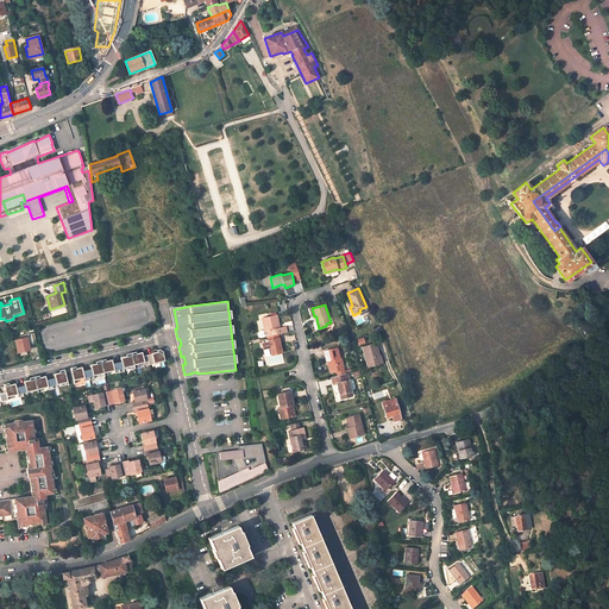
[(262,319),(264,330),(259,330),(257,333),(258,336),(262,338),(268,336),(278,333),(287,332),(286,327),(280,328),(277,315),(276,315),(270,316),(262,319)]
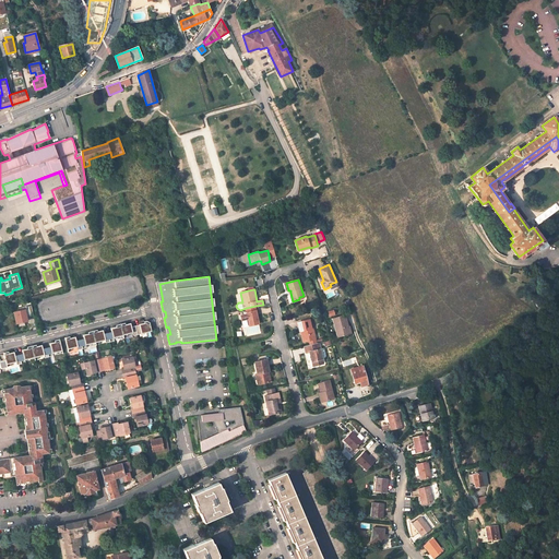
[(27,321),(26,317),(33,316),(32,309),(31,306),(25,307),(26,309),(13,312),(16,323),(27,321)]
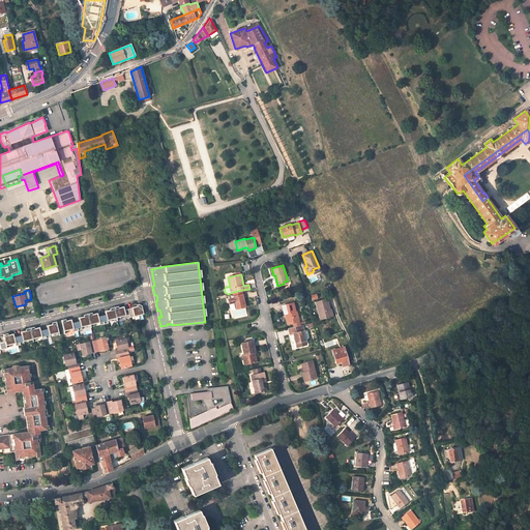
[(247,314),(245,307),(242,294),(234,296),(231,297),(232,298),(228,299),(229,303),(232,318),(247,314)]
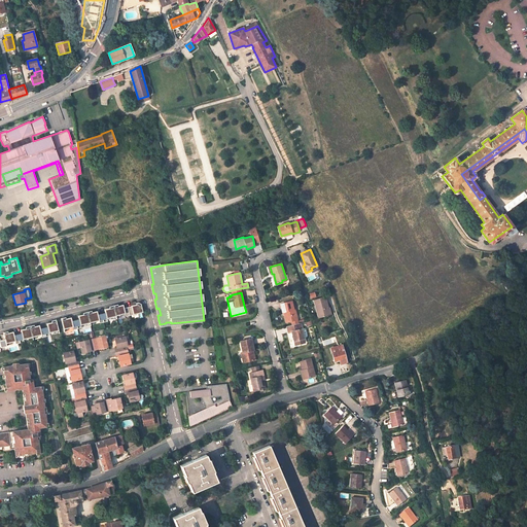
[(324,297),(314,301),(318,317),(326,315),(325,309),(327,308),(324,297)]
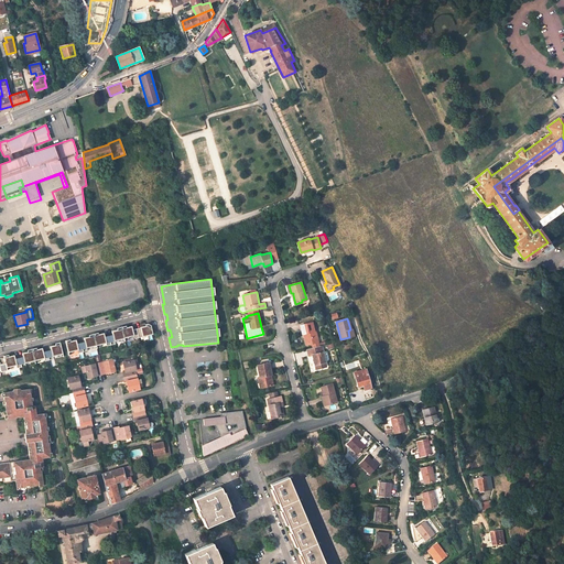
[(313,323),(301,325),(302,334),(303,334),(305,333),(308,345),(312,344),(313,347),(320,346),(315,331),(314,331),(313,323)]
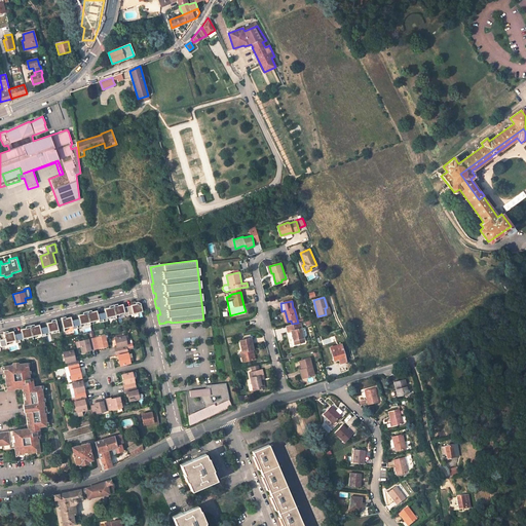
[(127,308),(128,315),(142,311),(140,304),(138,302),(136,303),(136,304),(130,306),(130,307),(127,308)]
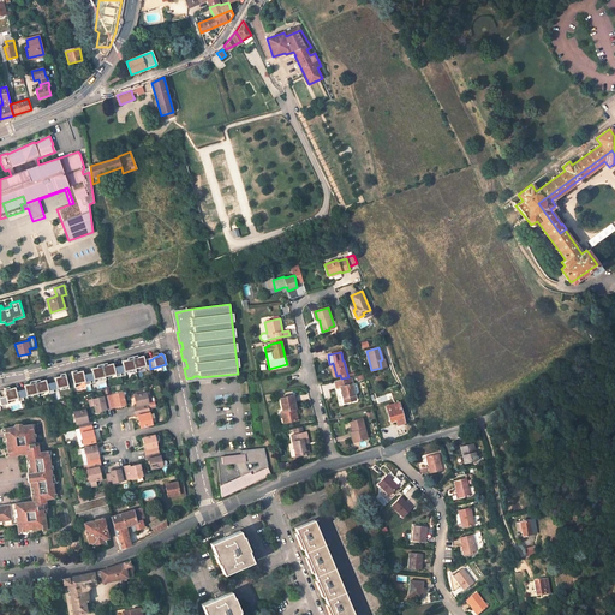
[(150,369),(149,360),(144,362),(143,357),(137,358),(137,356),(132,357),(135,369),(145,366),(147,370),(150,369)]
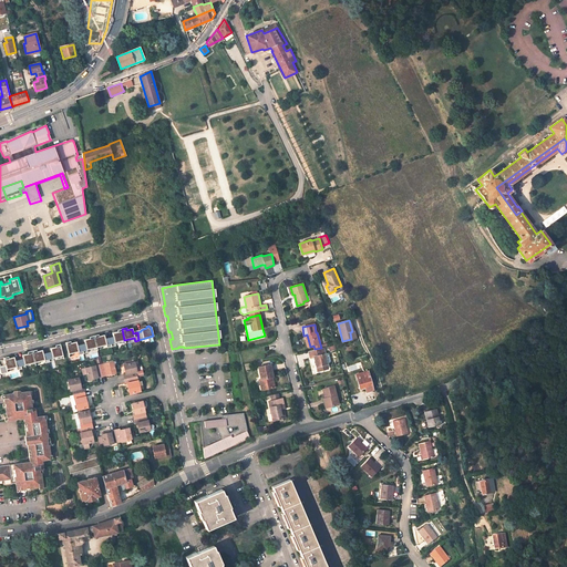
[(110,339),(111,348),(115,347),(114,343),(124,340),(122,329),(117,330),(117,332),(112,333),(113,338),(110,339)]
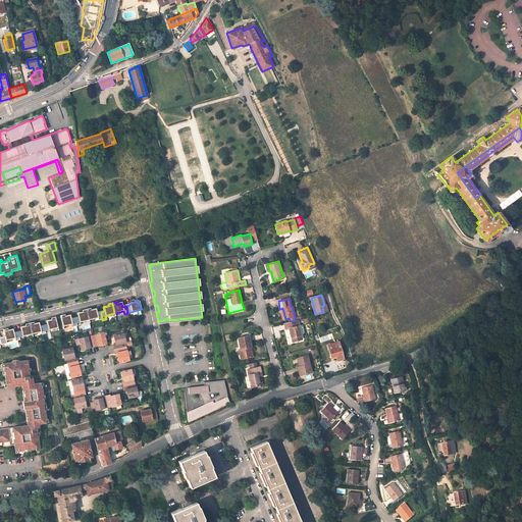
[(86,309),(89,320),(98,318),(98,321),(102,320),(101,312),(97,313),(96,309),(91,310),(91,308),(86,309)]
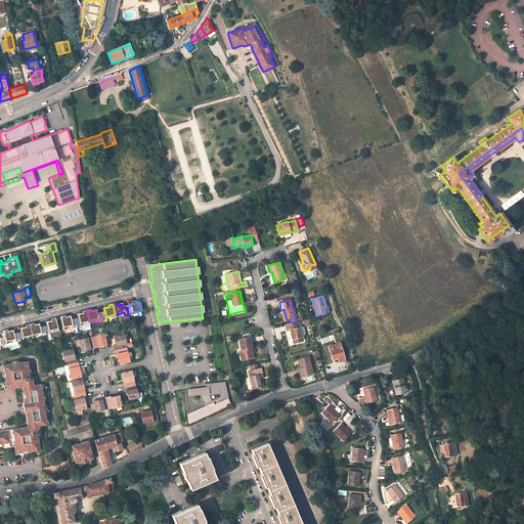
[(89,321),(86,310),(82,311),(83,313),(78,314),(79,319),(75,320),(77,328),(81,326),(80,323),(89,321)]
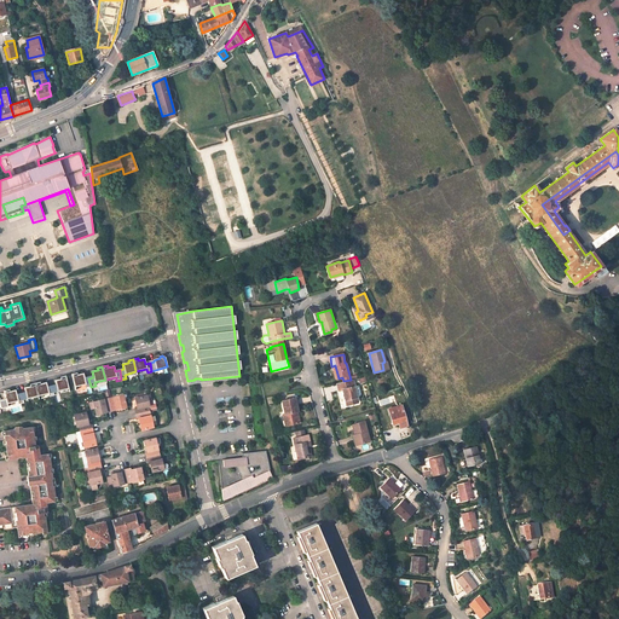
[(91,387),(88,379),(85,379),(84,374),(77,375),(76,374),(71,375),(75,387),(86,385),(87,388),(91,387)]
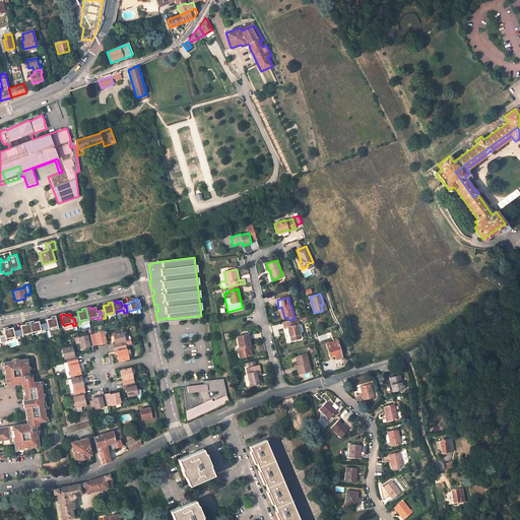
[(58,327),(55,316),(51,317),(51,319),(46,320),(47,324),(44,325),(46,332),(49,332),(49,329),(58,327)]
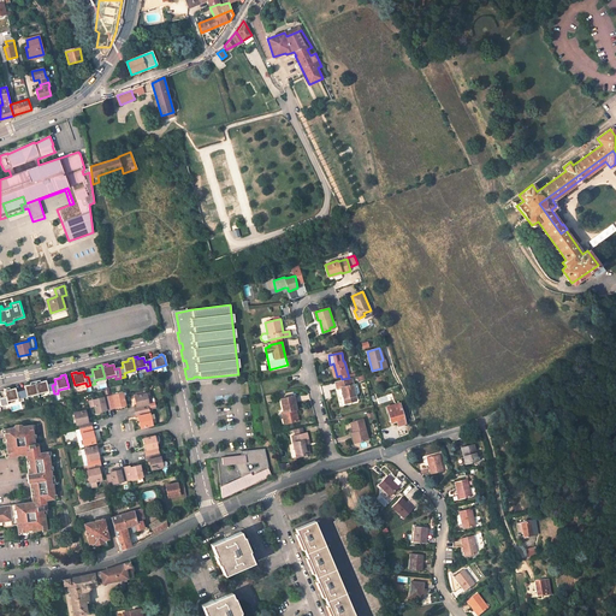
[(345,403),(356,400),(351,377),(349,378),(342,379),(336,381),(338,389),(342,388),(343,394),(345,403)]
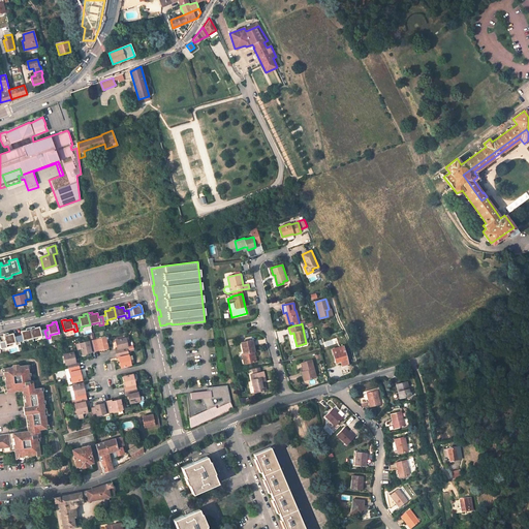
[(47,338),(44,331),(40,332),(39,328),(34,329),(34,327),(30,328),(32,339),(41,337),(42,339),(47,338)]
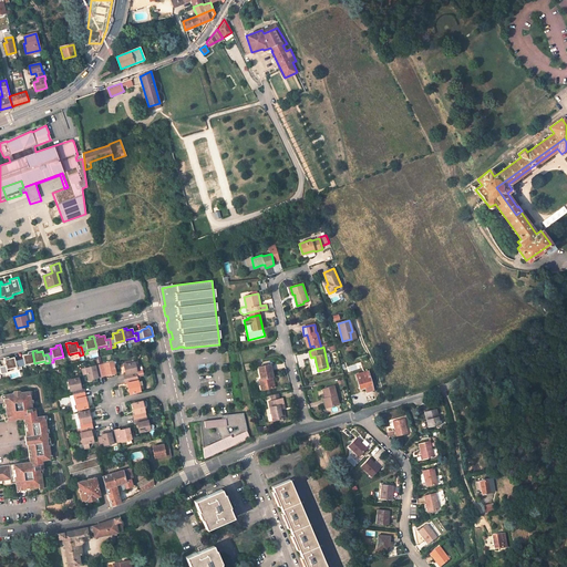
[(20,361),(21,370),(26,369),(24,366),(34,363),(32,351),(28,352),(28,354),(22,356),(23,361),(20,361)]
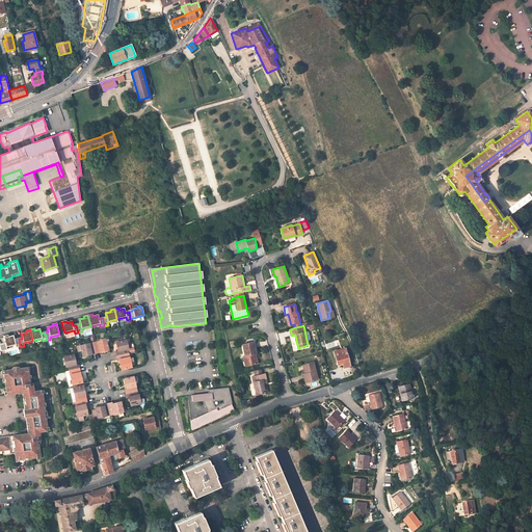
[(20,347),(19,339),(15,340),(14,336),(8,337),(8,335),(3,337),(6,347),(16,345),(17,348),(20,347)]
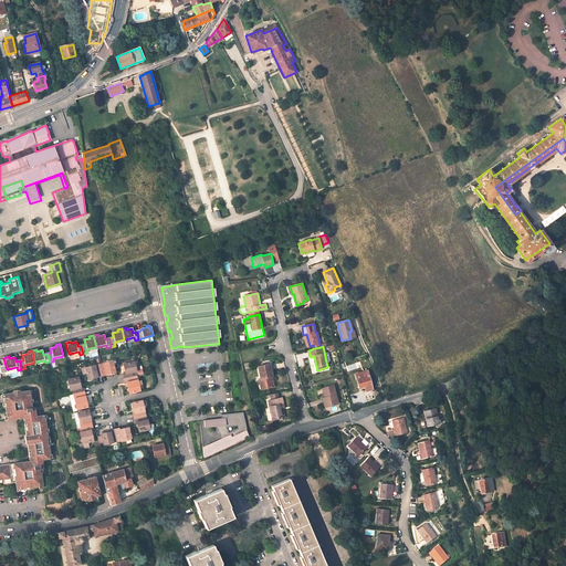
[(115,373),(113,360),(100,364),(102,375),(115,373)]
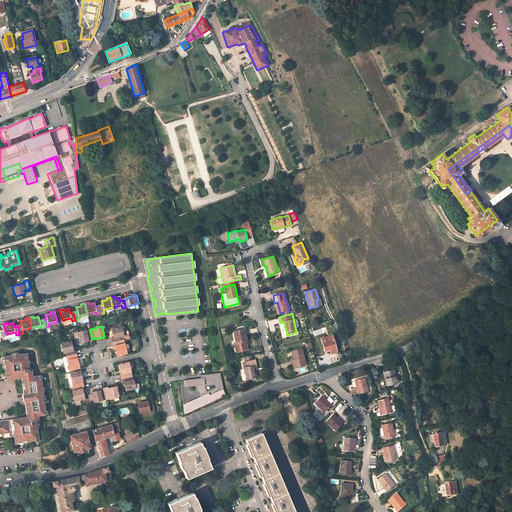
[(123,339),(129,338),(128,334),(123,335),(121,327),(112,329),(114,338),(112,339),(112,342),(123,339)]
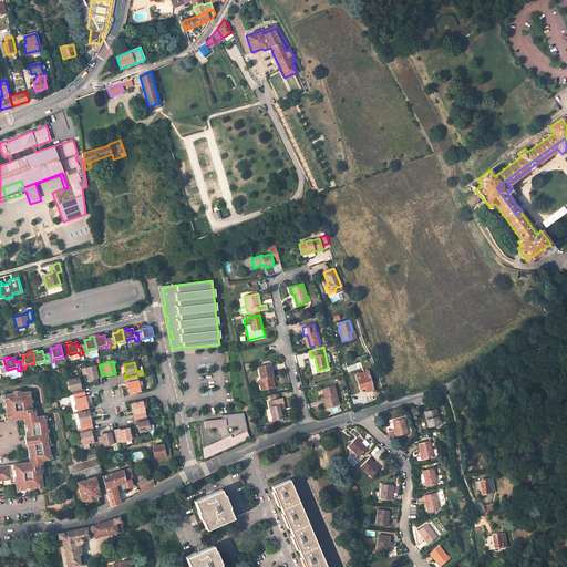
[(100,364),(85,368),(86,374),(88,379),(102,375),(100,364)]
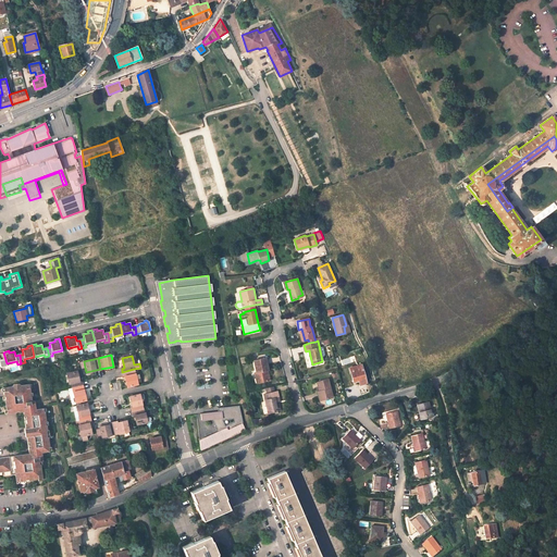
[(255,372),(256,379),(258,379),(259,383),(270,380),(269,373),(268,373),(267,370),(269,370),(265,358),(254,360),(257,372),(255,372)]
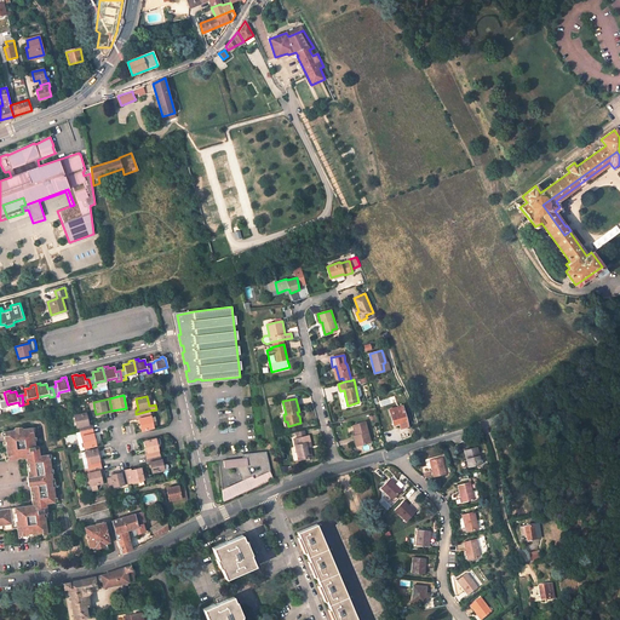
[(402,406),(389,409),(392,425),(399,423),(400,428),(408,426),(402,406)]
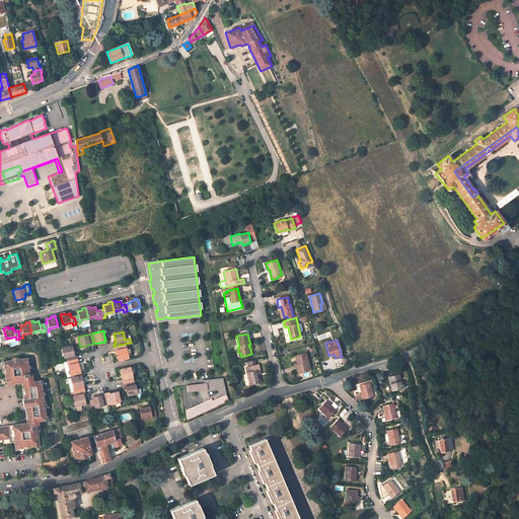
[(116,351),(119,360),(129,358),(125,344),(114,347),(115,351),(116,351)]
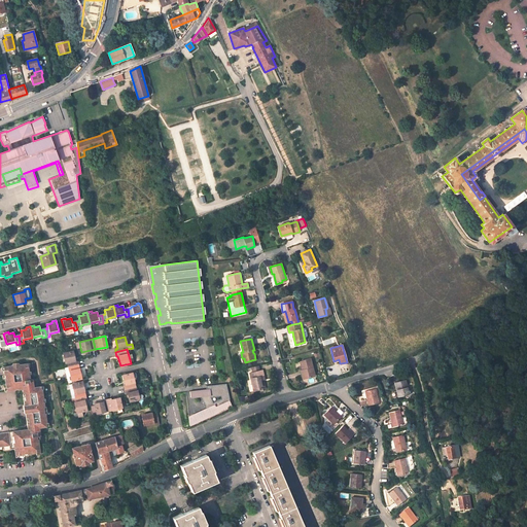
[(73,351),(63,353),(66,363),(67,363),(68,367),(78,365),(77,360),(75,361),(73,351)]
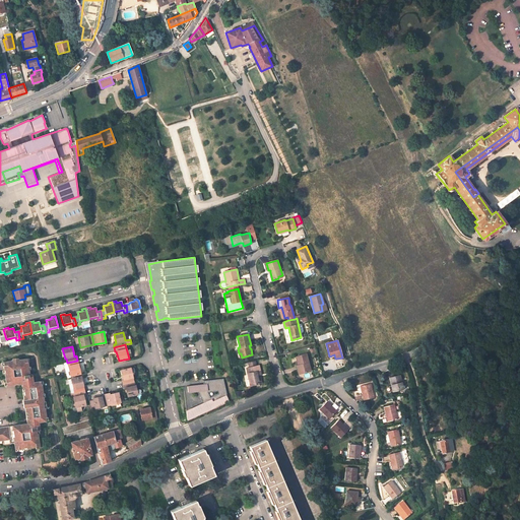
[(306,354),(296,356),(298,366),(299,365),(301,373),(311,371),(306,354)]
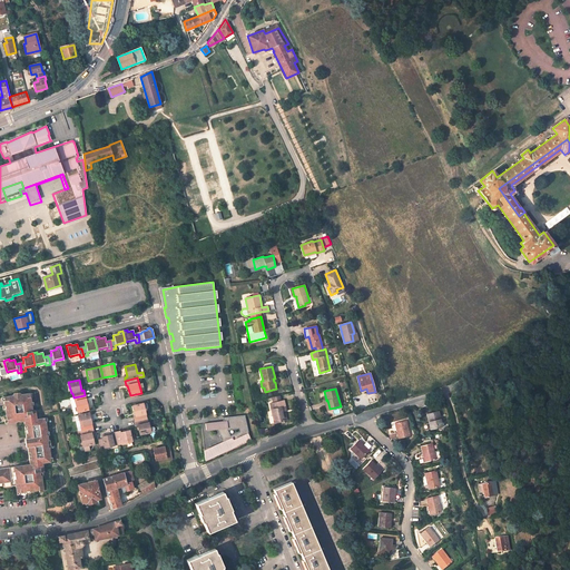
[(3,396),(7,423),(18,422),(25,421),(28,443),(30,464),(0,468),(0,483),(11,482),(11,484),(16,484),(17,492),(42,489),(40,472),(43,471),(42,463),(50,462),(45,418),(37,419),(35,411),(32,411),(29,393),(21,394),(19,392),(13,393),(12,395),(3,396)]
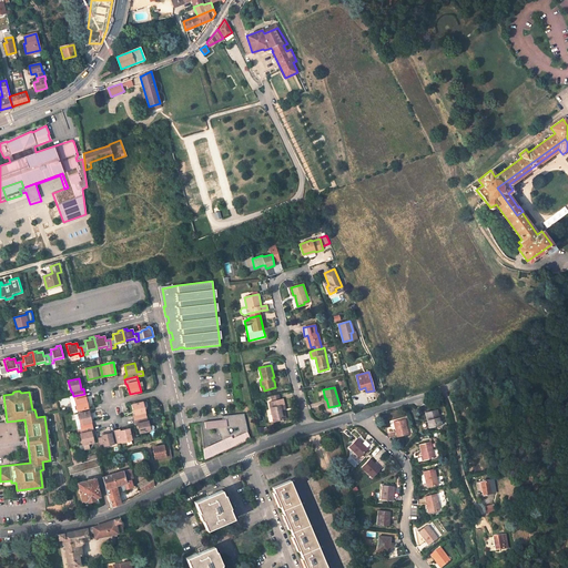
[(77,411),(88,408),(84,394),(73,396),(70,397),(73,411),(77,409),(77,411)]
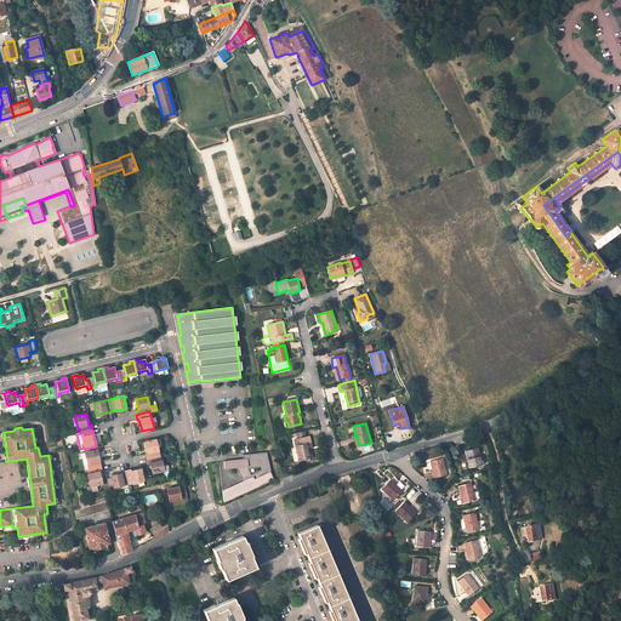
[(295,439),(298,461),(309,459),(307,448),(309,448),(312,448),(309,437),(306,437),(305,431),(296,433),(297,439),(295,439)]
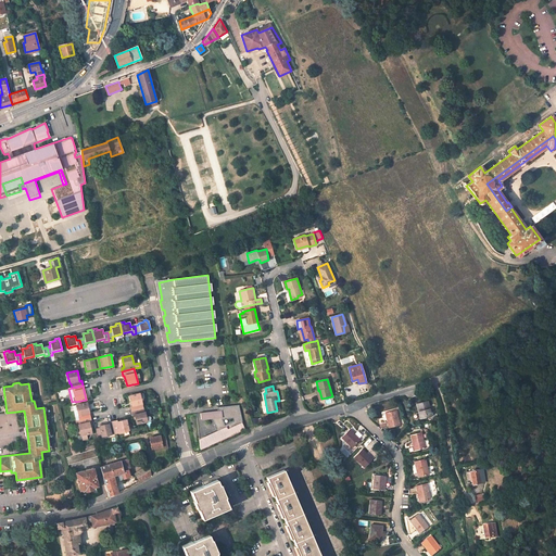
[(139,393),(129,395),(131,406),(130,406),(130,412),(143,408),(139,393)]
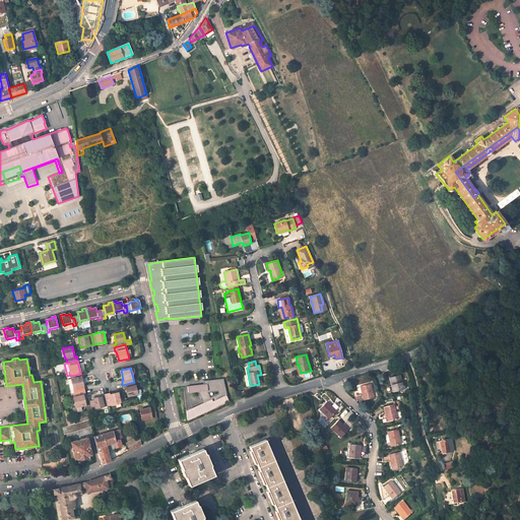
[(400,375),(390,377),(393,392),(403,389),(400,375)]
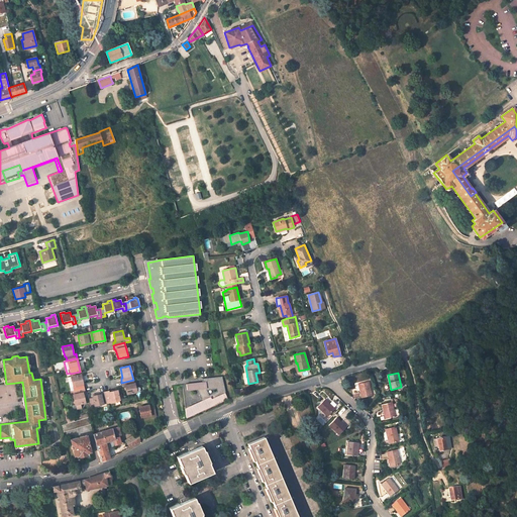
[(81,375),(68,378),(71,392),(84,389),(81,375)]
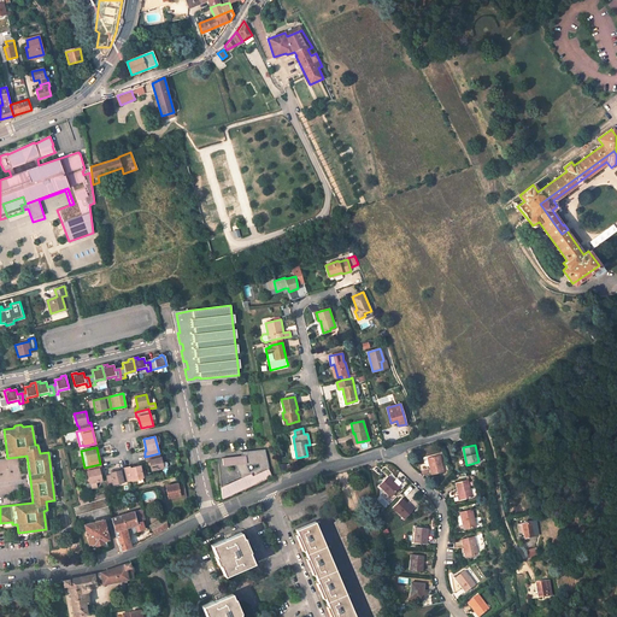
[(241,452),(241,456),(222,458),(223,465),(234,464),(241,479),(221,488),(222,499),(272,476),(269,470),(270,469),(265,448),(241,452)]
